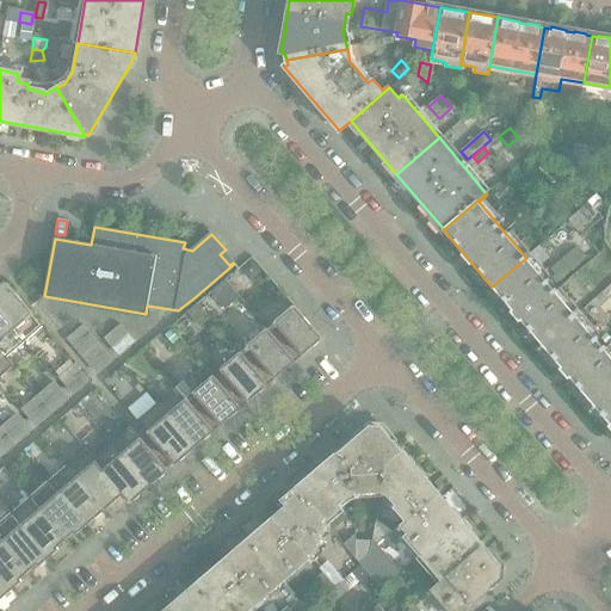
[(574,314),(526,258),(492,287),(541,344),(574,314)]
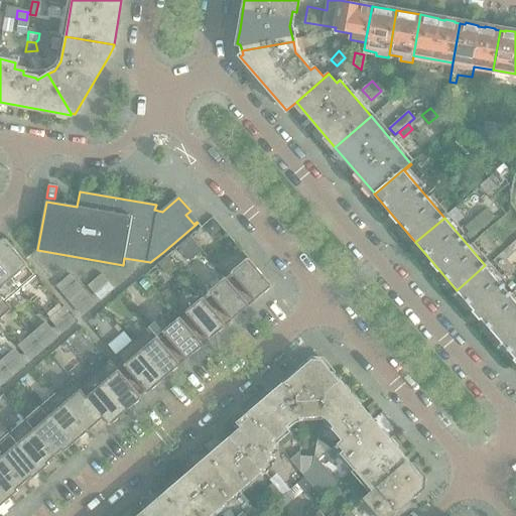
[(221,229),(213,220),(204,228),(212,237),(221,229)]
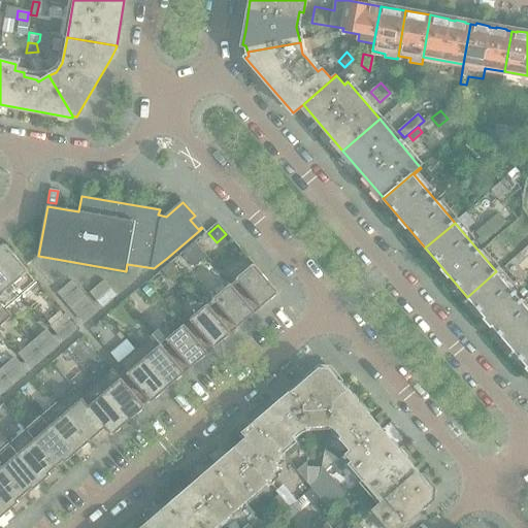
[(206,257),(195,242),(184,252),(195,266),(206,257)]
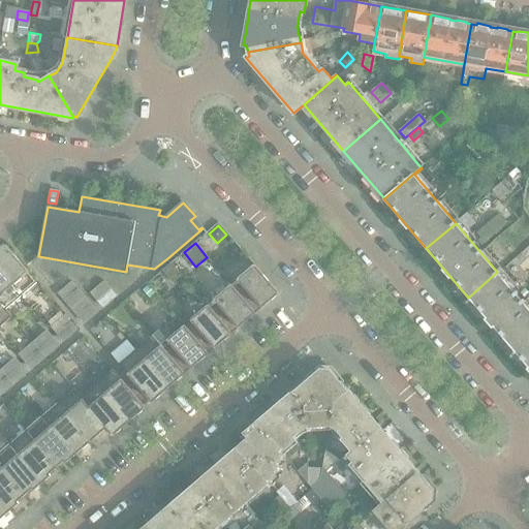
[(37,282),(25,268),(6,245),(0,250),(0,272),(21,297),(37,282)]
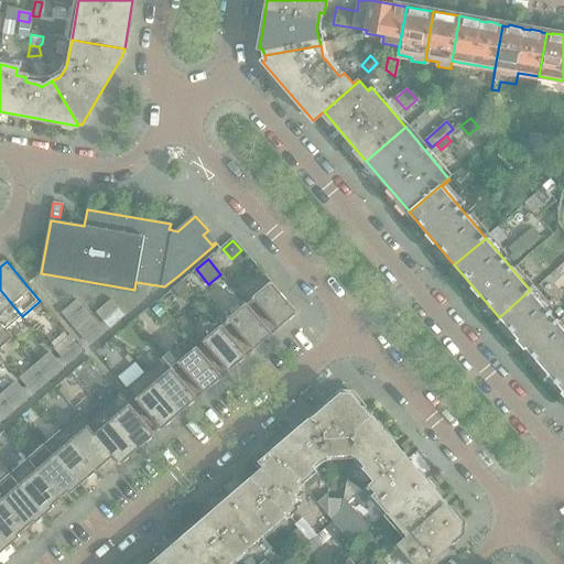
[(194,294),(182,280),(173,289),(184,302),(194,294)]
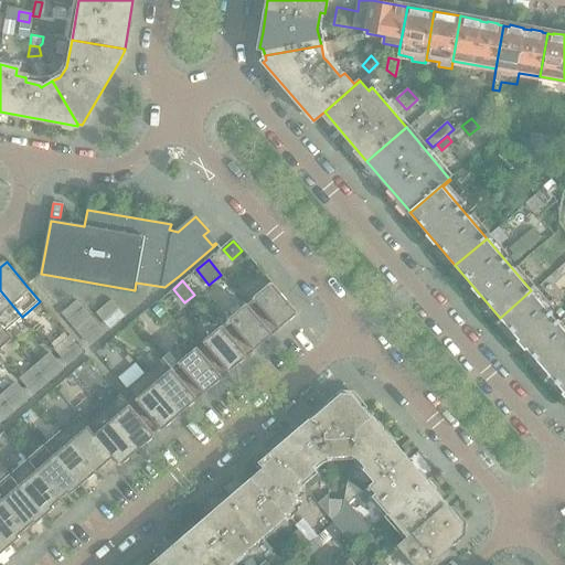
[(298,313),(272,283),(253,298),(256,302),(249,308),(273,334),(289,320),(288,319),(292,315),(294,316),(298,313)]
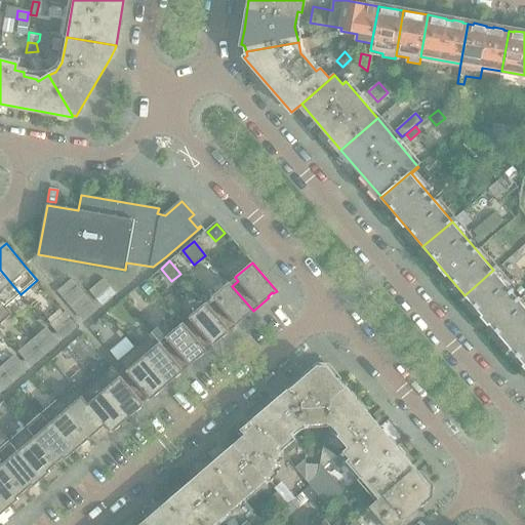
[(21,294),(0,270),(0,303),(4,308),(21,294)]
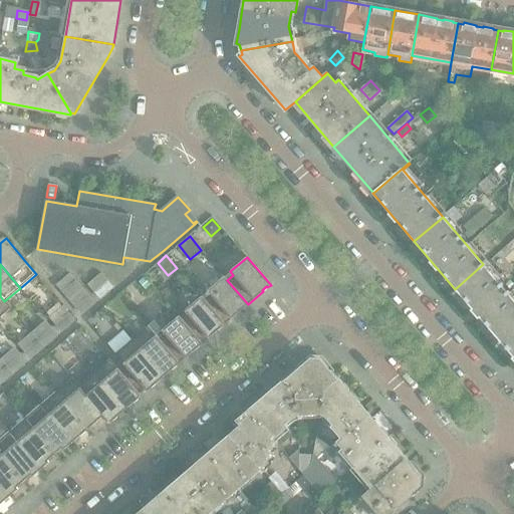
[(513,321),(513,299),(483,264),(455,289),(496,337),(513,321)]
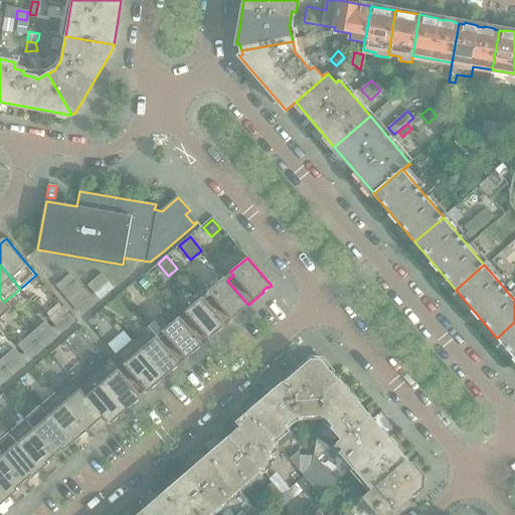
[(94,293),(108,282),(102,274),(88,286),(94,293)]
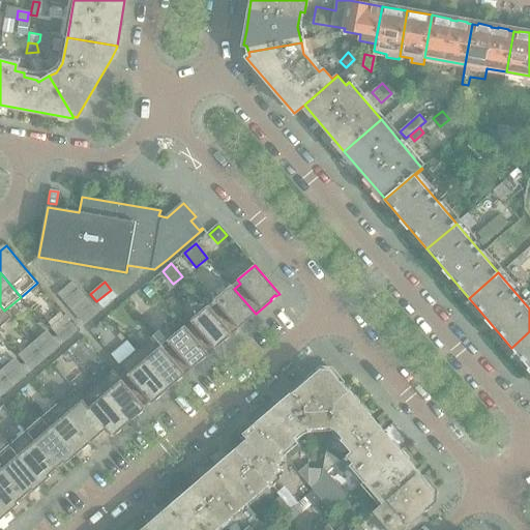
[(64,302),(78,290),(71,283),(58,294),(64,302)]
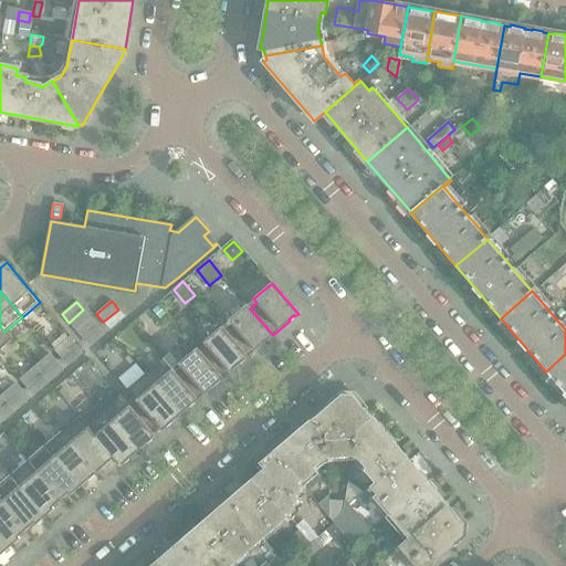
[(168,318),(157,305),(146,314),(158,327),(168,318)]
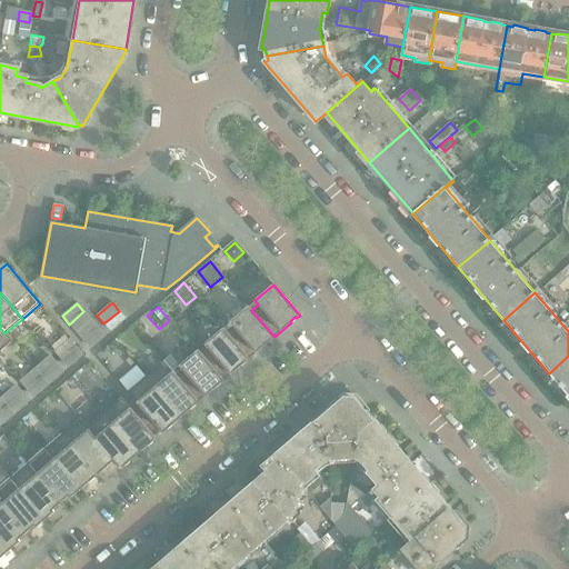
[(275,337),(251,310),(248,307),(229,322),(232,326),(226,331),(249,359),(266,345),(265,342),(269,338),(271,340),(275,337)]
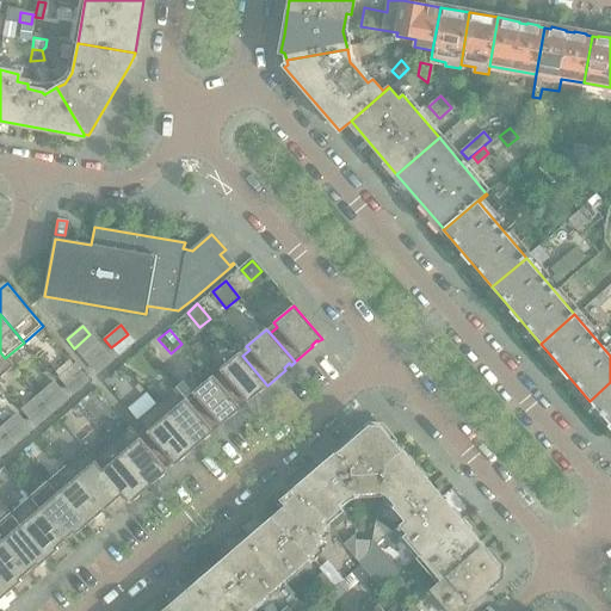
[(81,357),(98,344),(90,334),(74,349),(81,357)]
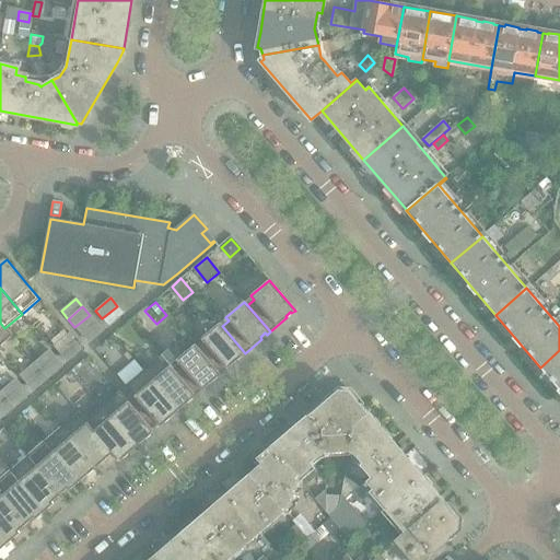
[(109,327),(124,314),(117,306),(102,318),(109,327)]
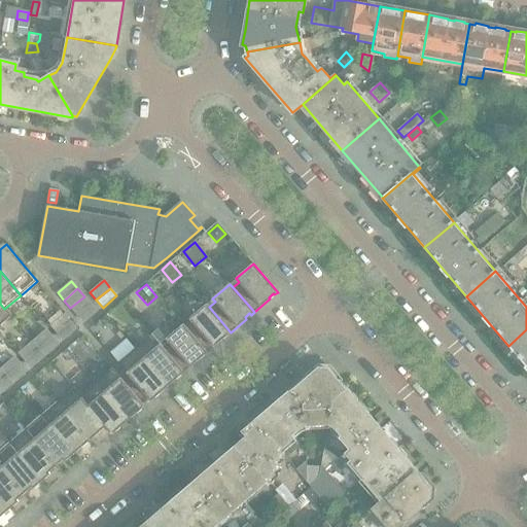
[(77,316),(92,304),(84,296),(70,308),(77,316)]
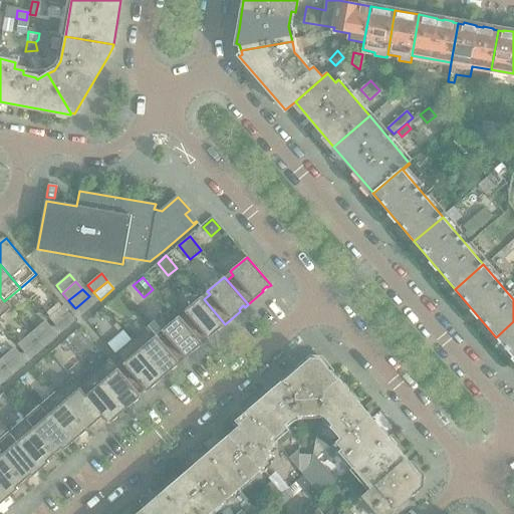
[(4,301),(0,296),(0,317),(10,308),(4,301)]
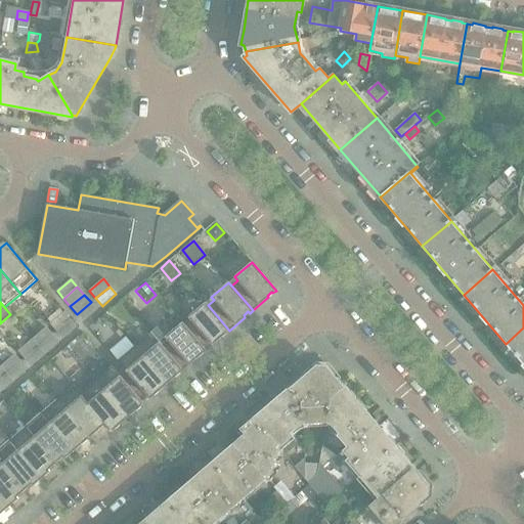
[(83,322),(97,310),(91,302),(77,314),(83,322)]
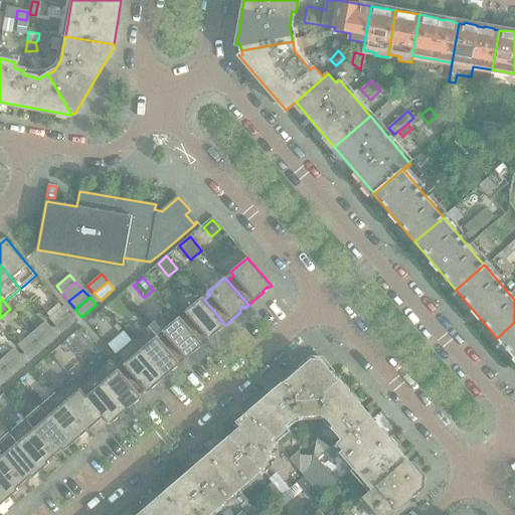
[(225,325),(204,300),(202,297),(185,312),(187,315),(182,320),(203,344),(217,331),(216,330),(221,326),(222,328),(225,325)]
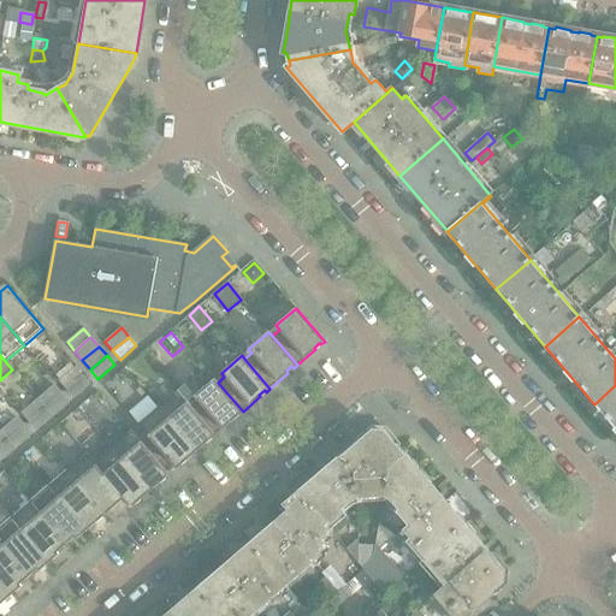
[(66,390),(82,375),(75,367),(58,381),(66,390)]
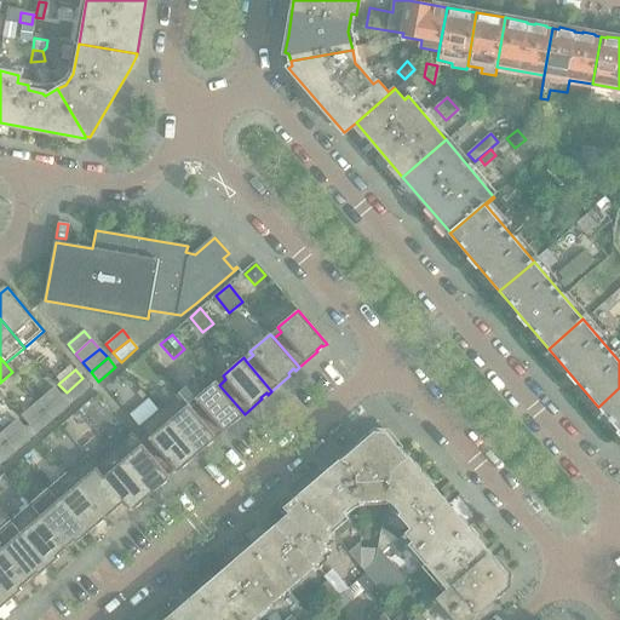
[(74,402),(91,388),(82,378),(67,392),(74,402)]
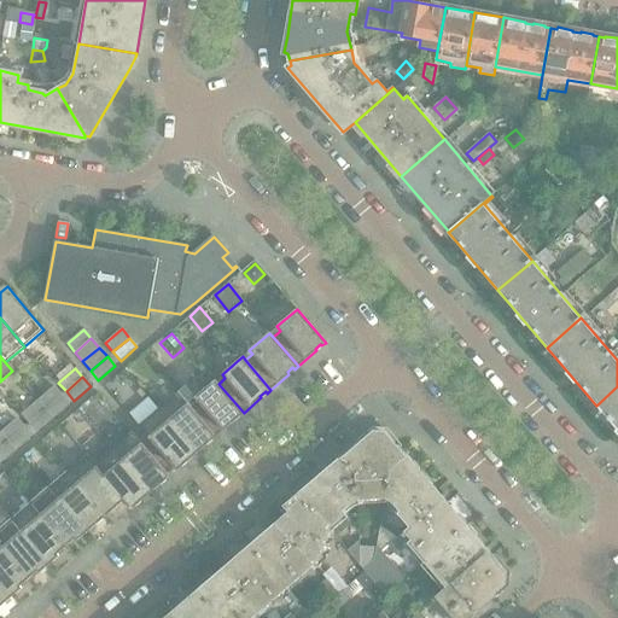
[(244,413),(219,384),(215,380),(194,397),(198,401),(191,407),(216,437),(234,421),(232,419),(238,414),(239,417),(244,413)]
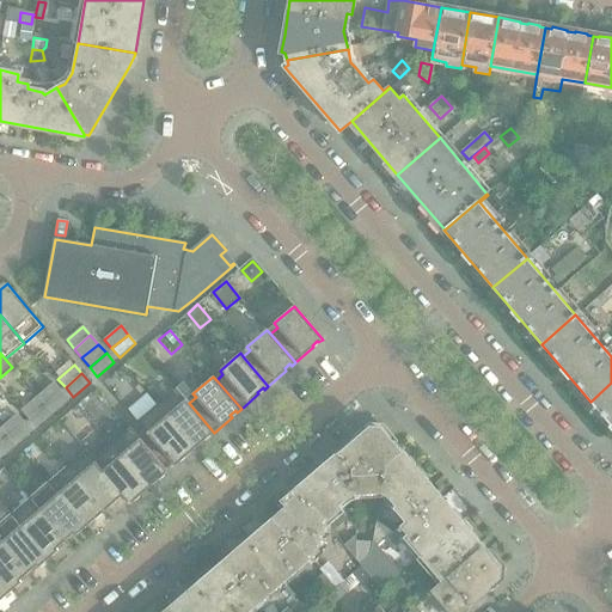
[(44,405),(62,391),(54,381),(37,396),(44,405)]
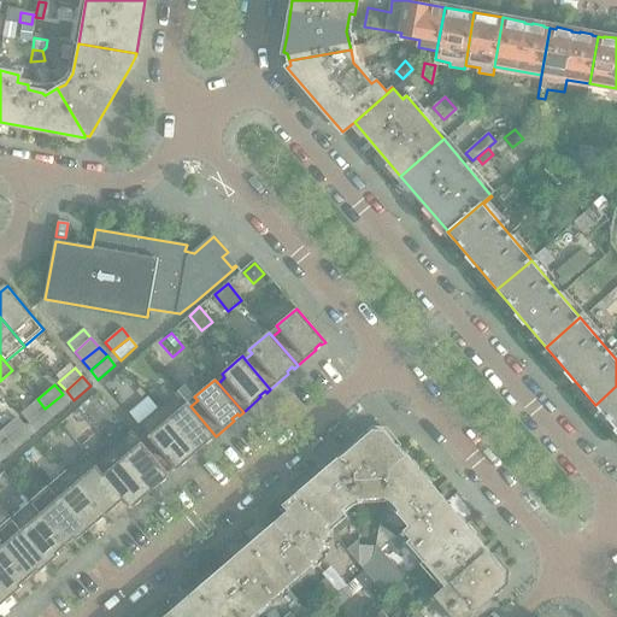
[(616,386),(595,405),(616,429),(616,386)]
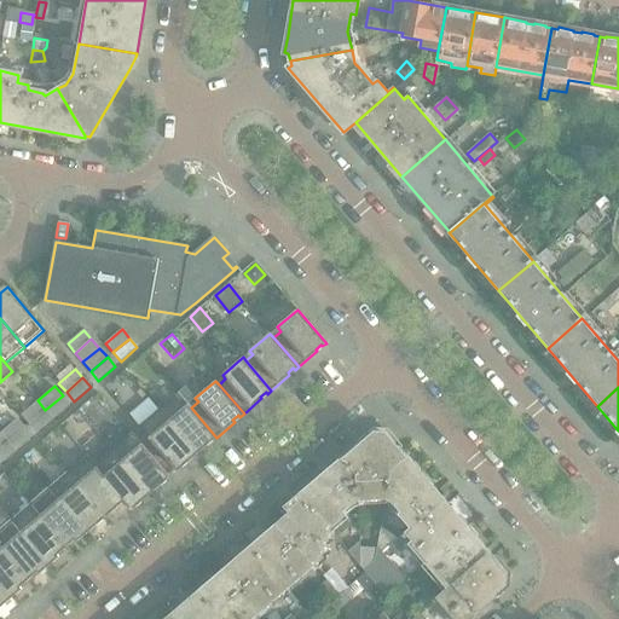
[(217,438),(191,408),(178,393),(158,410),(197,455),(207,445),(204,444),(210,439),(212,441),(217,438)]
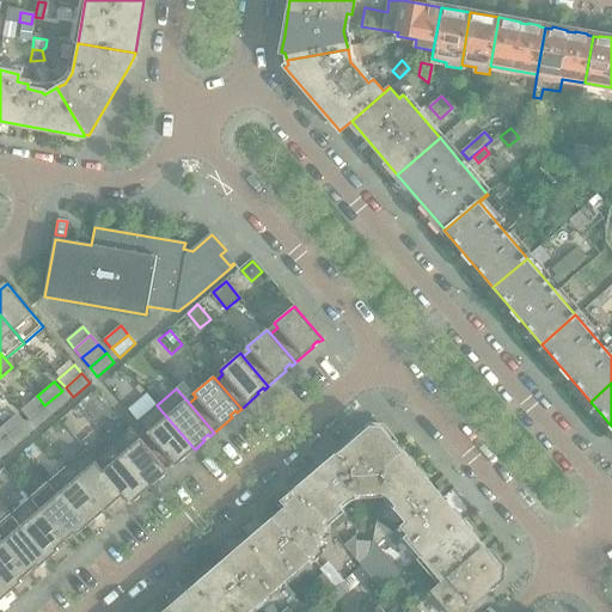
[(53,414),(69,399),(62,391),(44,405),(53,414)]
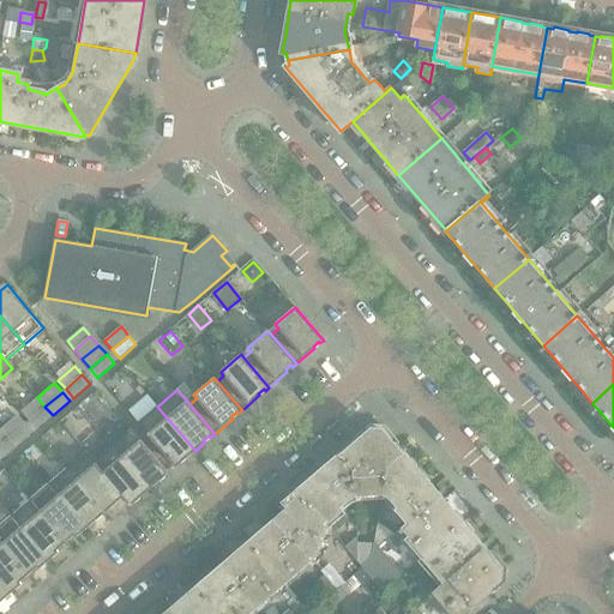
[(29,421),(44,407),(37,397),(20,411),(29,421)]
